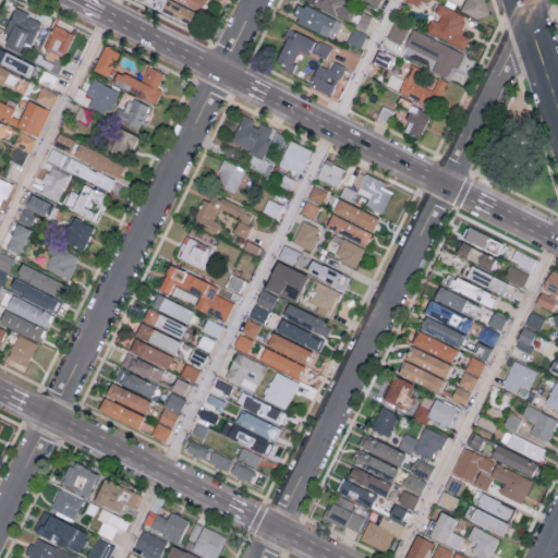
[(157,0),(154,7),(187,23),(194,10),(172,0),(157,0)]
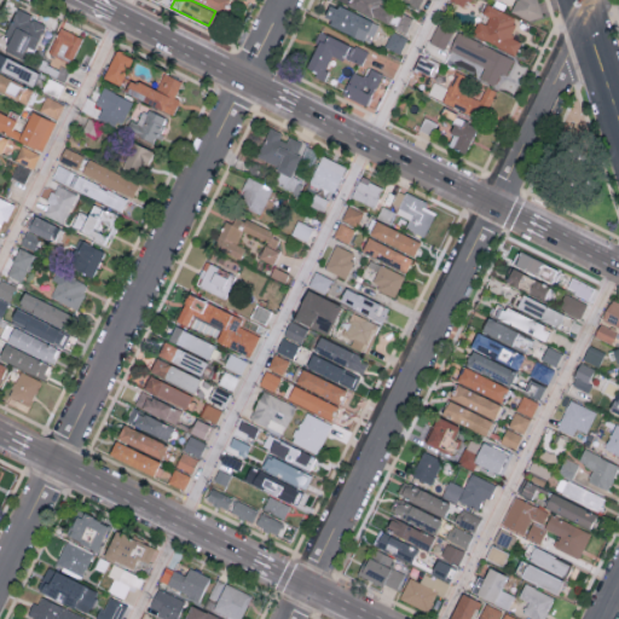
[(198,0),(221,11),(226,0),(198,0)]
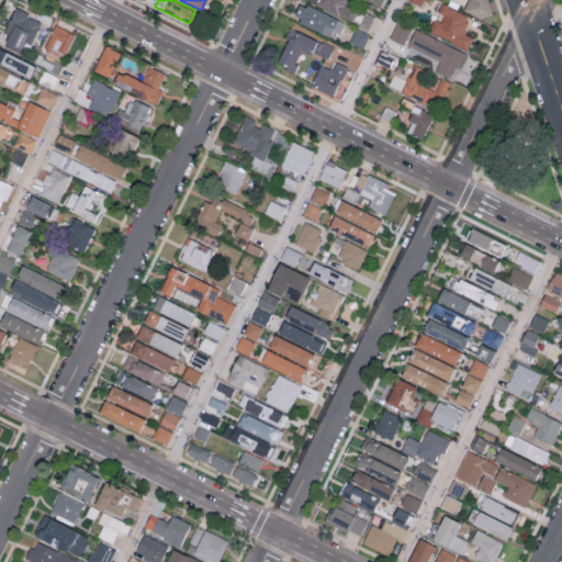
[(487,0),(493,17),(480,21),(463,12),(470,1),(472,0),(487,0)]
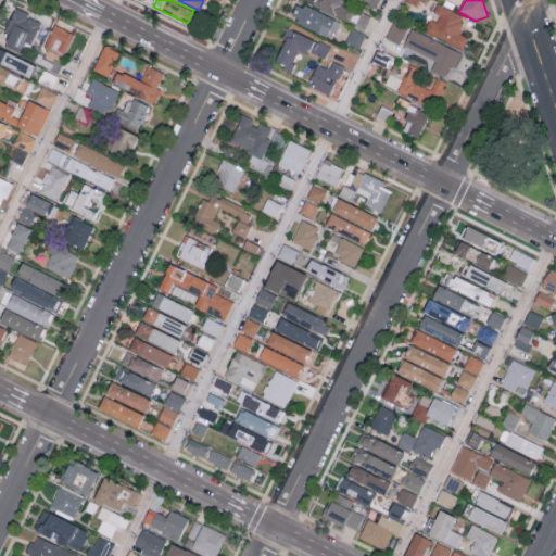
[(328,35),(336,20),(297,1),(289,17),(328,35)]
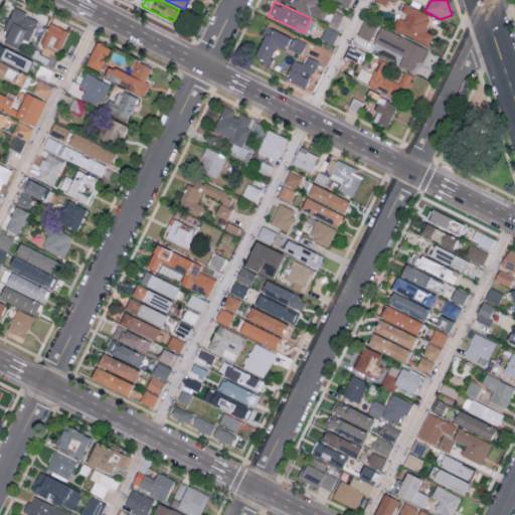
[(405,4),(401,12),(409,15),(405,23),(398,20),(393,29),(427,46),(433,37),(425,34),(432,22),(427,20),(430,16),(405,4)]
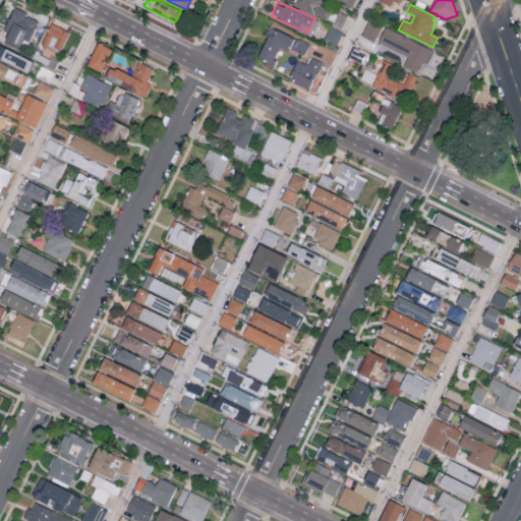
[(3,42),(23,51),(38,18),(13,7),(3,30),(8,32),(3,42)]
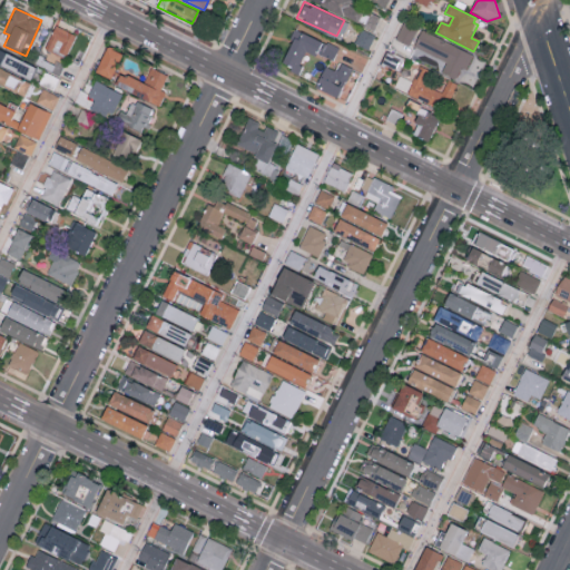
[(404,22),(418,29),(410,47),(395,40),(404,22)]
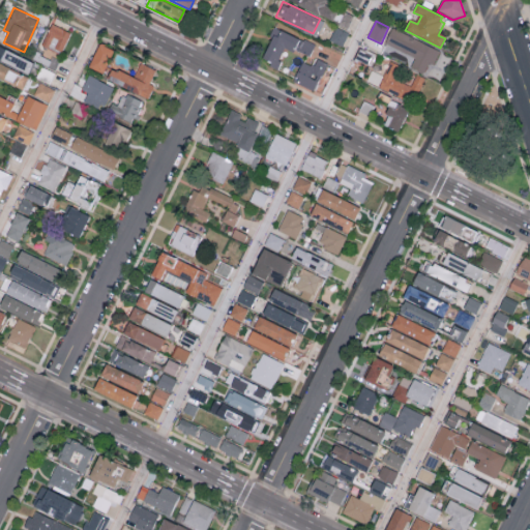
[(42,46),(63,52),(69,29),(49,23),(42,46)]
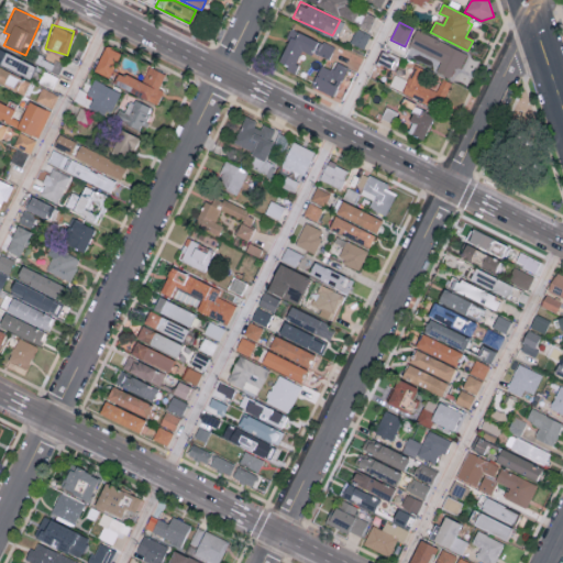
[(329,59),(334,47),(293,28),(276,62),(297,70),(307,50),(329,59)]
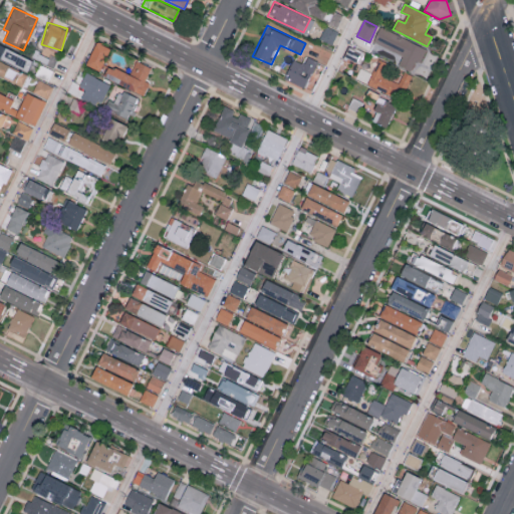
[(332,43),(338,30),(325,25),(319,37),(332,43)]
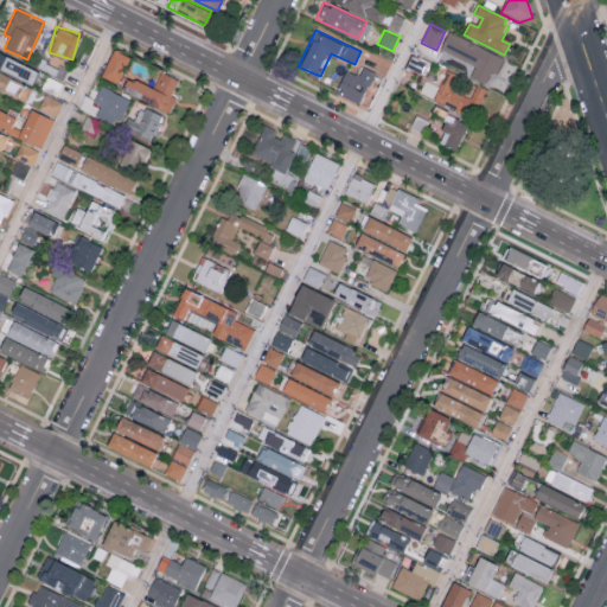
[(449,32),(440,50),(475,68),(470,80),(484,87),(491,72),(494,75),(503,59),(449,32)]
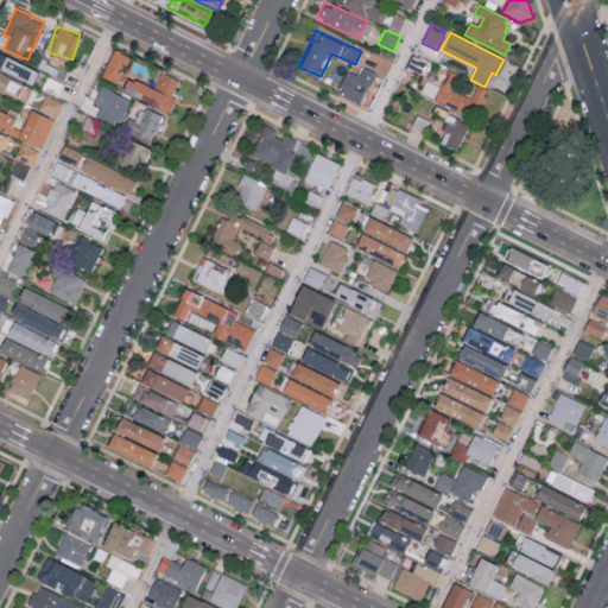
[(131,55),(114,48),(101,75),(118,82),(131,55)]
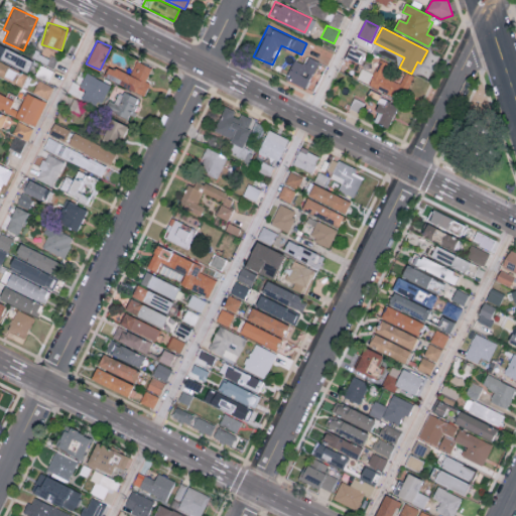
[(0,57),(25,70),(31,59),(0,43),(0,57)]
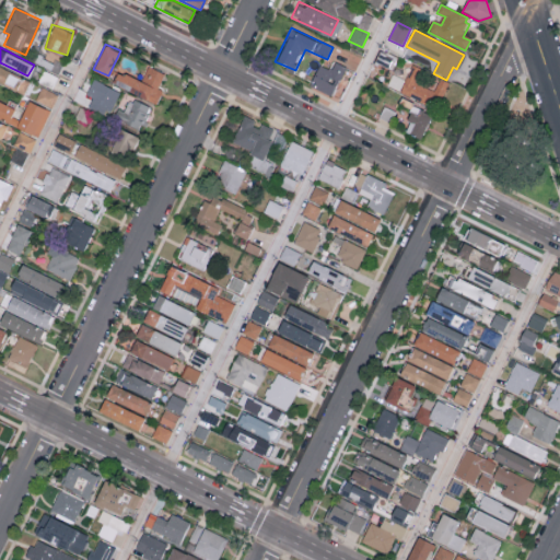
[(330,69),(318,63),(311,85),(334,94),(345,66),(334,61),(330,69)]
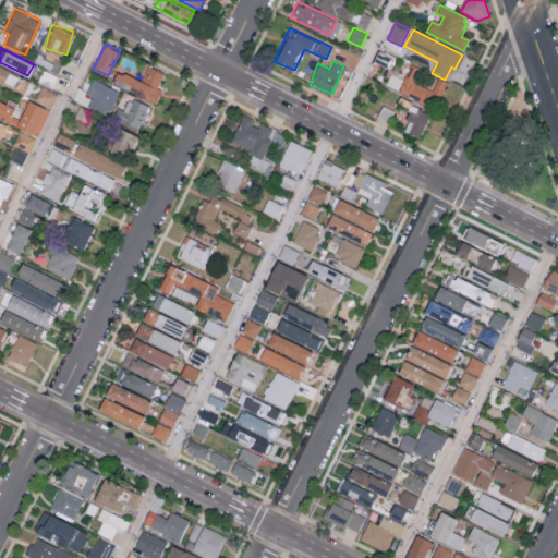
[(156,102),(162,88),(158,86),(165,73),(148,64),(141,80),(119,70),(112,82),(156,102)]
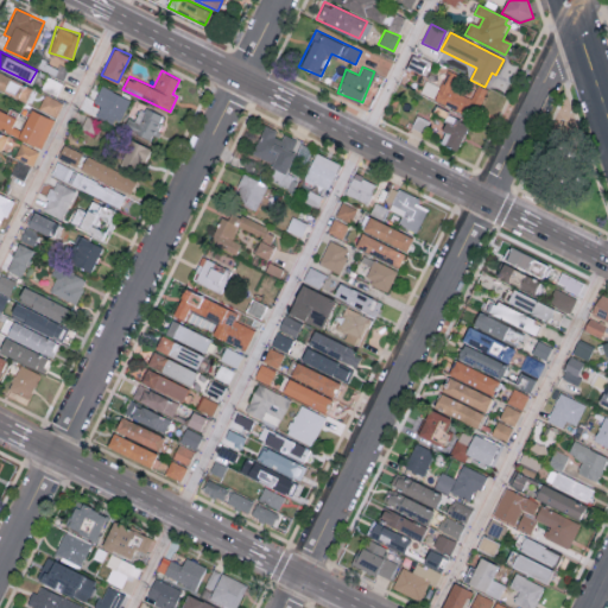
[(0,87),(18,96),(24,83),(0,71),(0,87)]
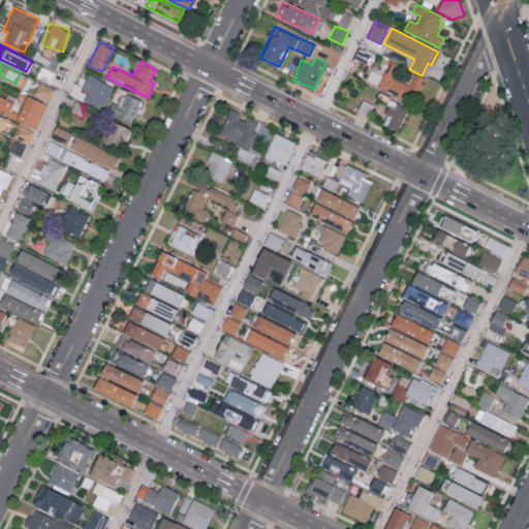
[(391,63),(399,68),(393,79),(414,91),(407,103),(377,87),(391,63)]
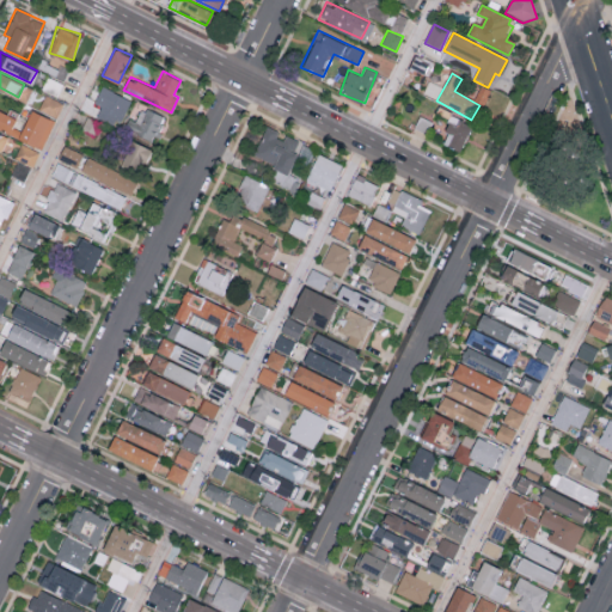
[(120,126),(130,97),(101,86),(95,102),(101,104),(96,116),(120,126)]
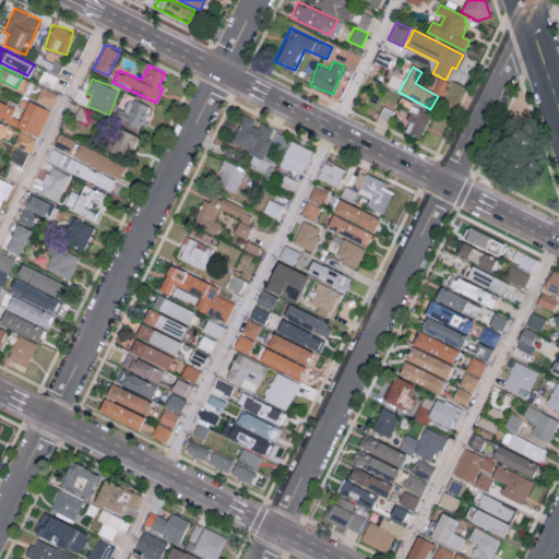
[(58,93),(42,86),(35,99),(52,106),(58,93)]
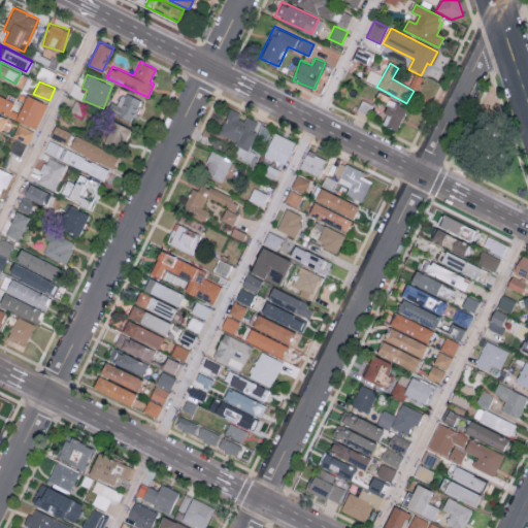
[(133,120),(140,99),(121,92),(118,103),(110,102),(107,111),(133,120)]
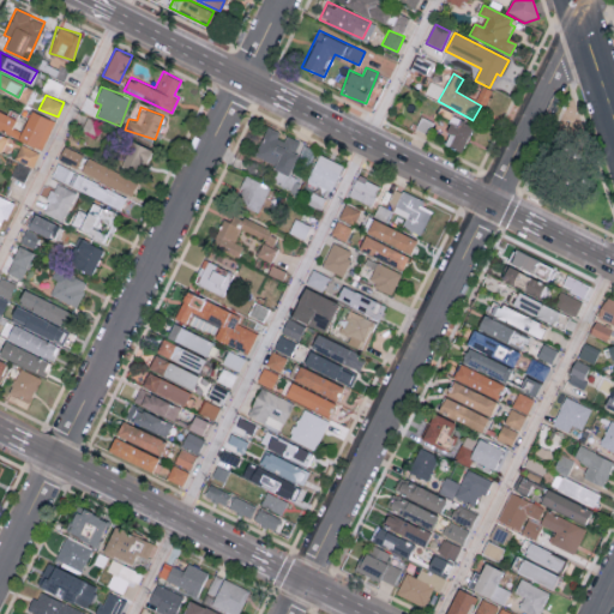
[(0,108),(0,126),(10,132),(17,116),(0,108)]
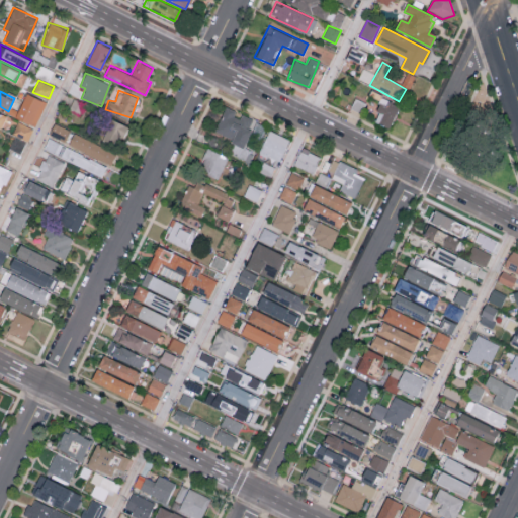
[(15,116),(35,125),(47,101),(26,92),(15,116)]
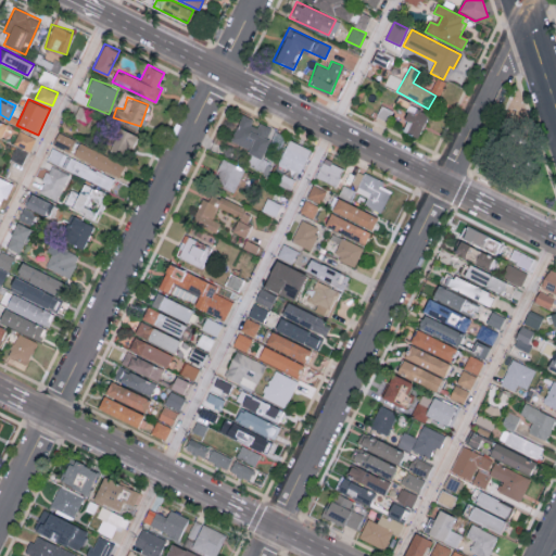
[(409,112),(416,115),(418,110),(430,116),(418,139),(408,134),(414,124),(405,119),(409,112)]
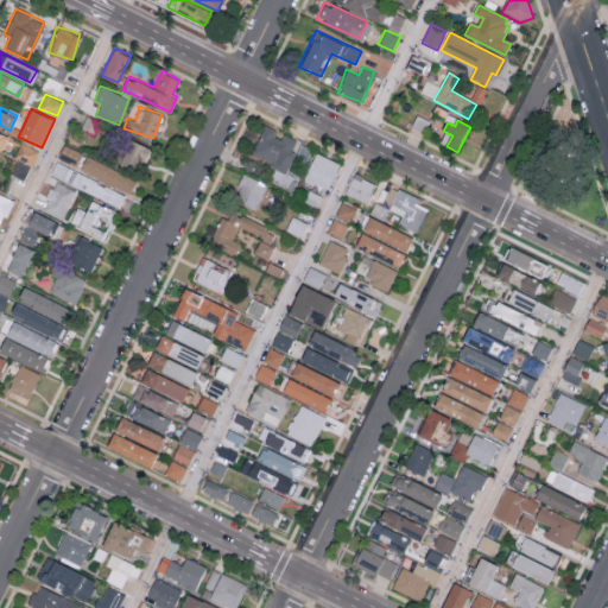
[(251,154),(286,170),(299,143),(276,132),(277,130),(265,124),(251,154)]
